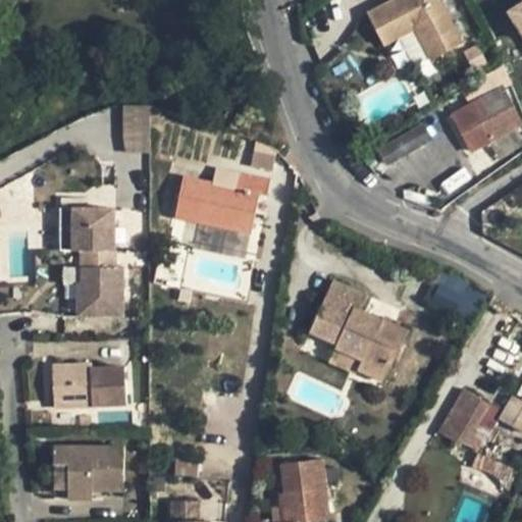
[(465,44),(442,0),(396,0),(368,14),(383,45),(415,28),(431,60),(465,44)]
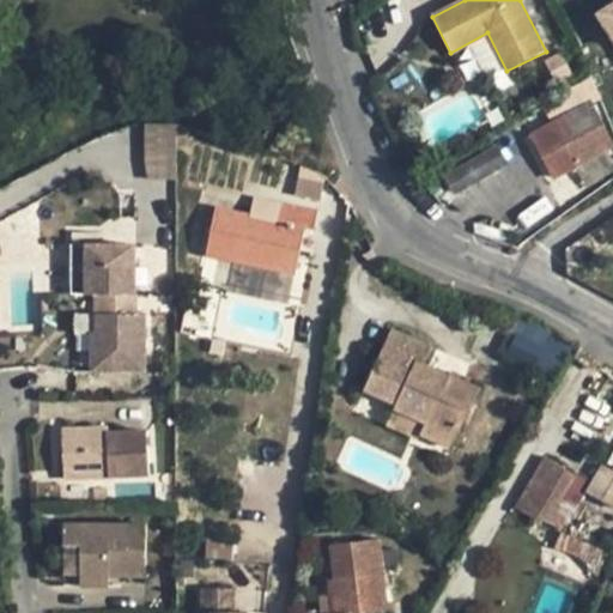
[(612,12),(599,22),(612,46),(612,12)]
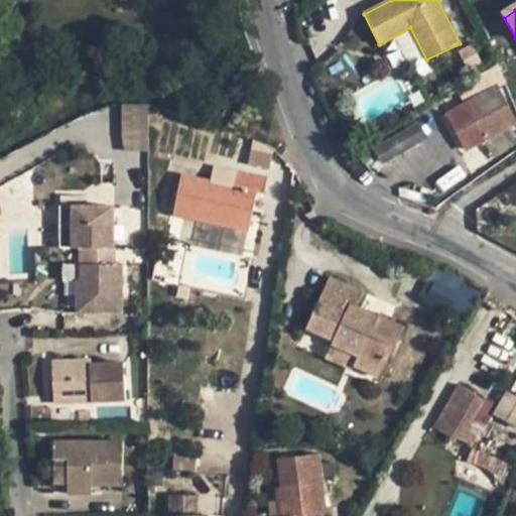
[(65,56),(67,63),(86,59),(84,51),(65,56)]
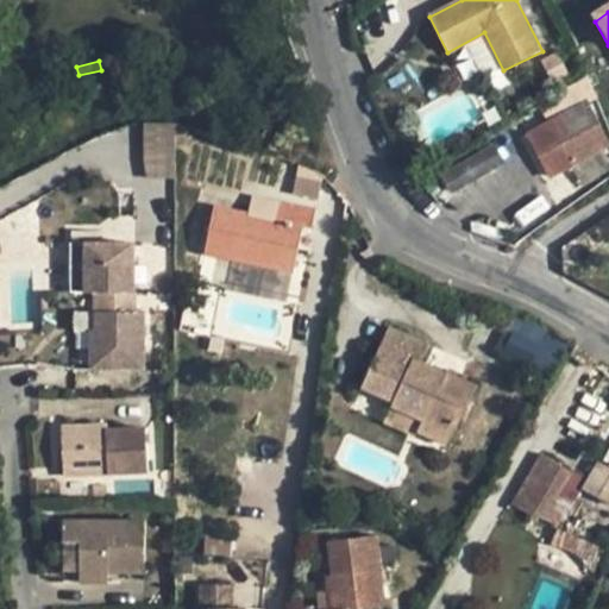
[(557,117),(527,133),(551,177),(571,167),(601,150),(602,149),(592,131),(600,127),(588,105),(596,98),(588,75),(547,101),(557,117)]
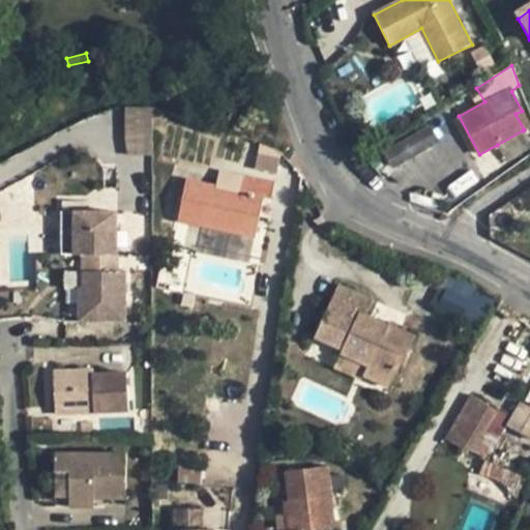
[(92,77),(94,85),(108,80),(106,72),(92,77)]
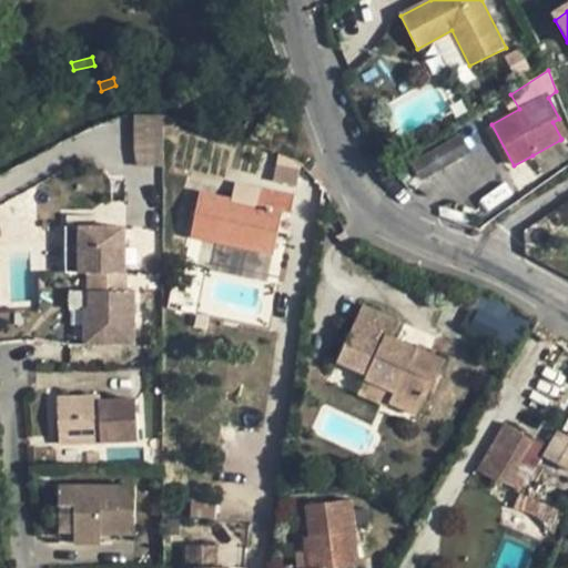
[(133,113),(134,164),(163,163),(162,113),(133,113)]
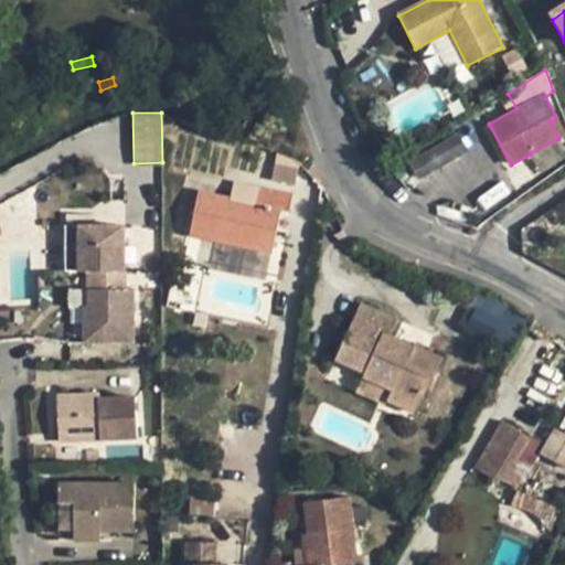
[(27,116),(10,118),(12,131),(28,128),(27,116)]
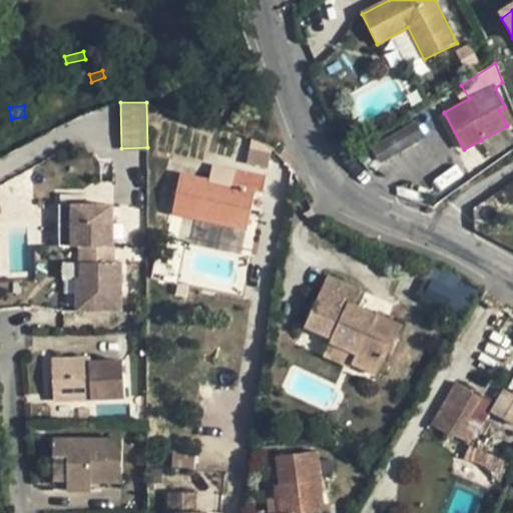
[(512,122),(505,107),(499,110),(507,125),(512,122)]
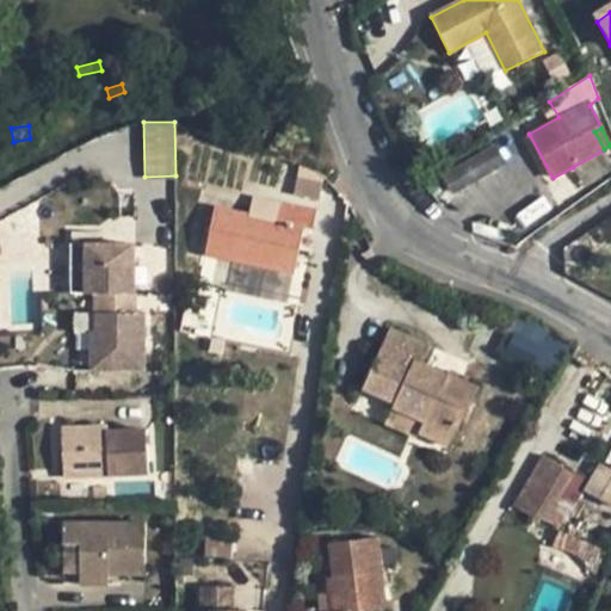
[(449,191),(505,166),(497,147),(440,171),(449,191)]
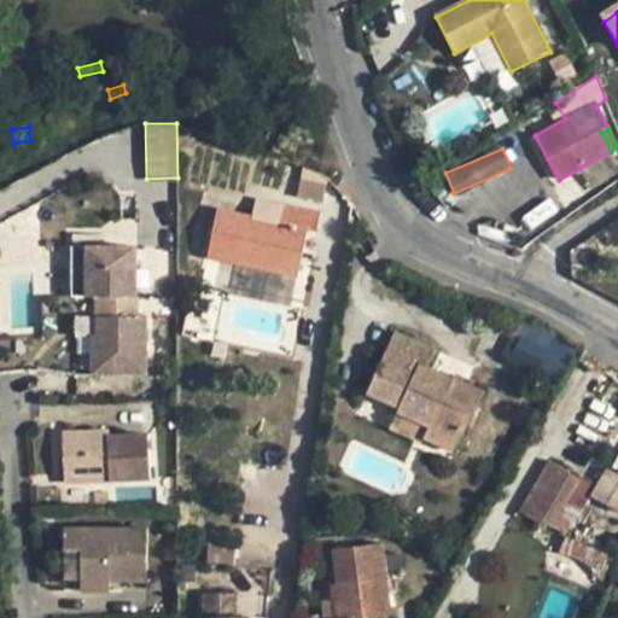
[(617,163),(610,152),(579,169),(593,188),(617,170),(617,163)]
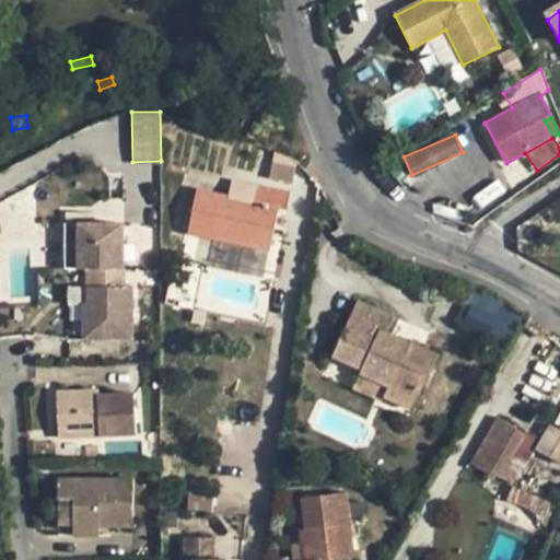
[(296,165),(280,159),(272,176),(290,184),(296,165)]
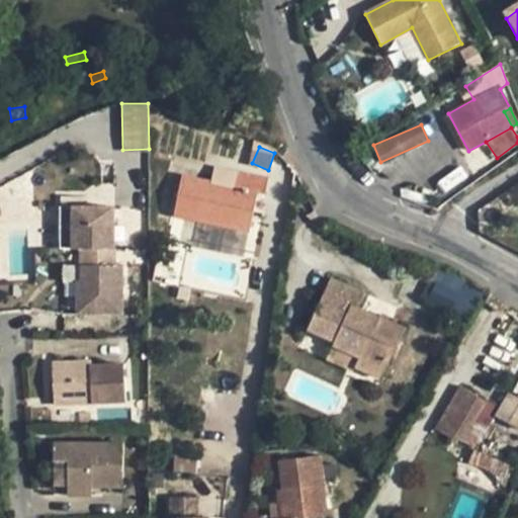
[(233,187),(182,175),(174,216),(213,224),(250,232),(258,192),(265,195),(269,179),(236,171),(233,187)]
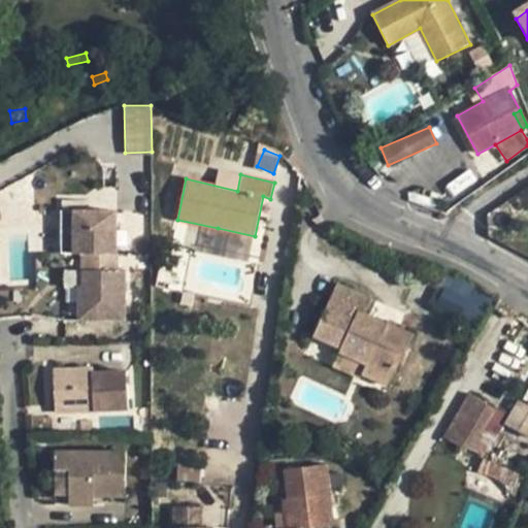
[(73,254),(73,209),(61,209),(61,254),(73,254)]
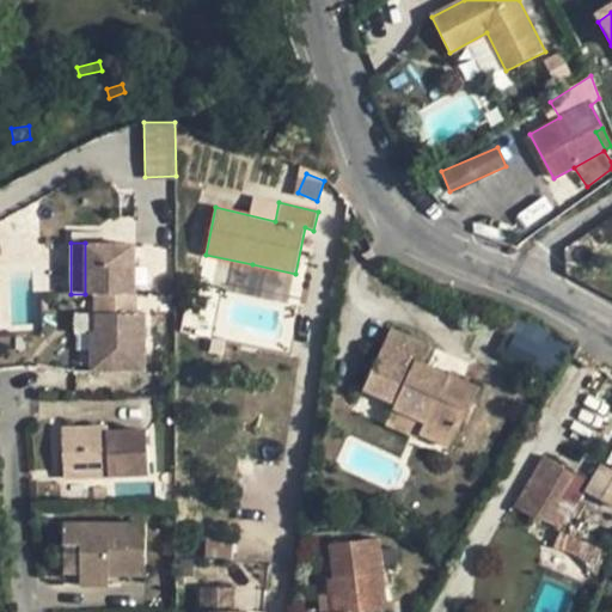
[(135,243),(85,243),(85,294),(135,294),(135,267),(135,243)]
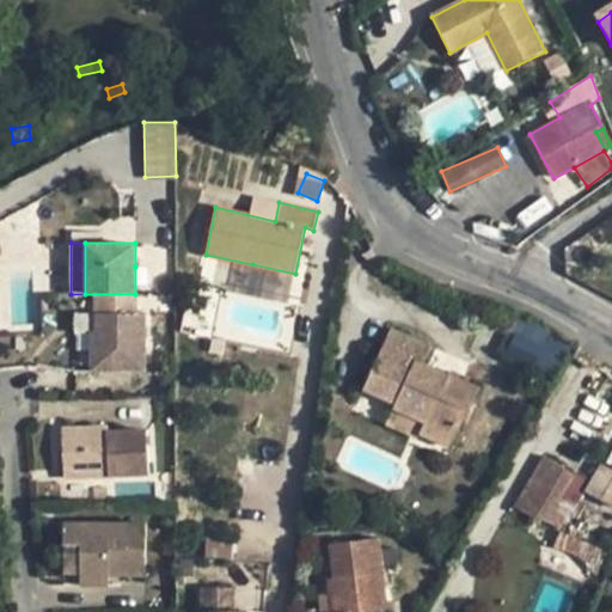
[(295,274),(252,264),(251,275),(294,283),(295,274)]
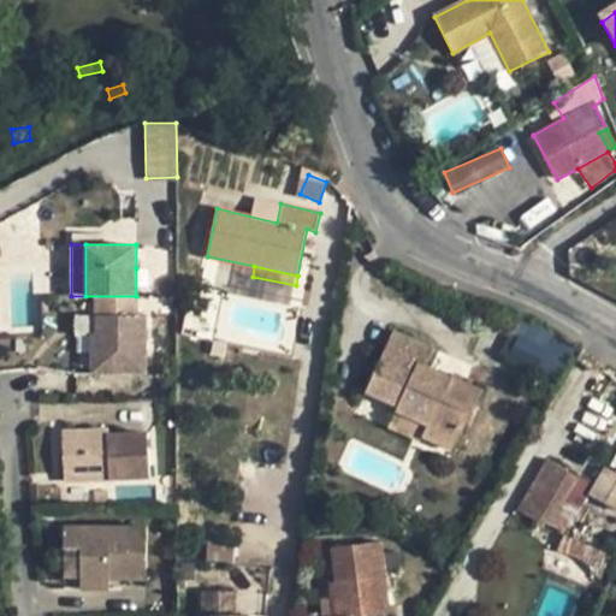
[(146,268),(136,268),(136,296),(146,296),(146,268)]
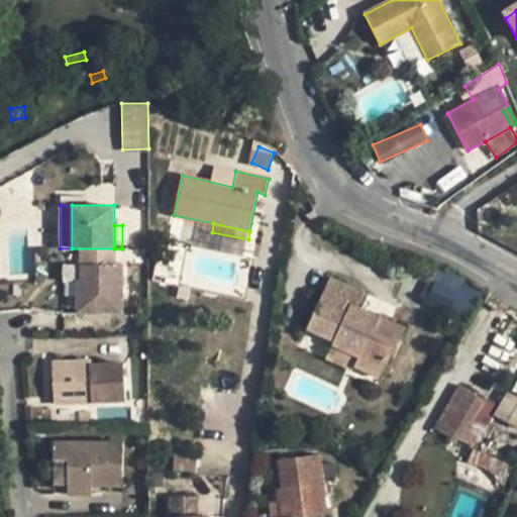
[(65,265),(65,315),(77,315),(77,281),(80,281),(80,265),(65,265)]
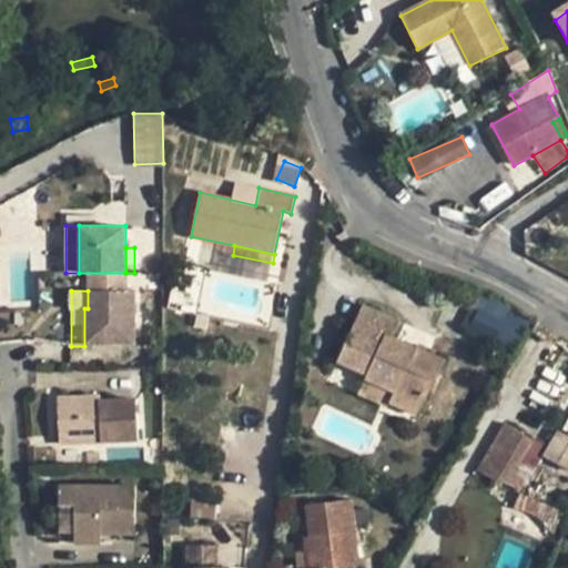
[(135,292),(88,291),(88,308),(84,308),(84,346),(134,345),(135,292)]
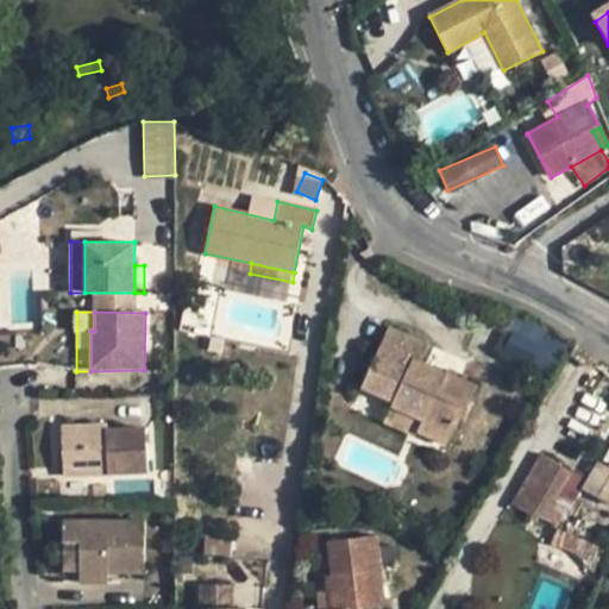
[(429,344),(389,327),(362,388),(394,401),(390,407),(421,420),(416,431),(449,446),(469,401),(471,402),(478,387),(421,362),(429,344)]
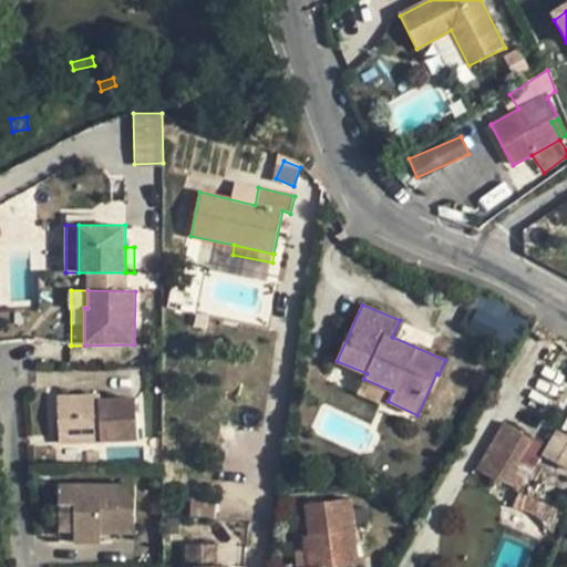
[(481,311),(472,329),(501,343),(511,326),(481,311)]
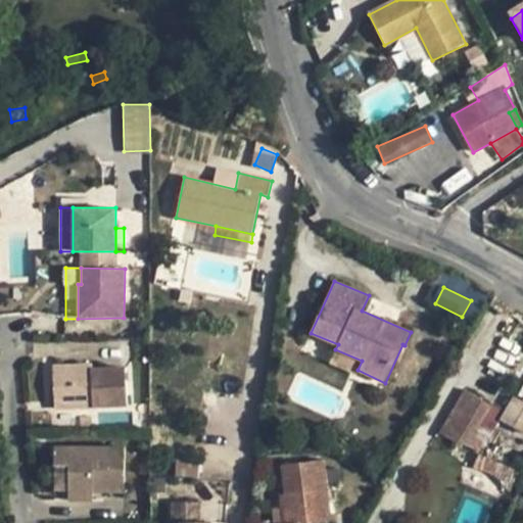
[(362,361),(335,349),(330,364),(355,374),(358,370),(362,361)]
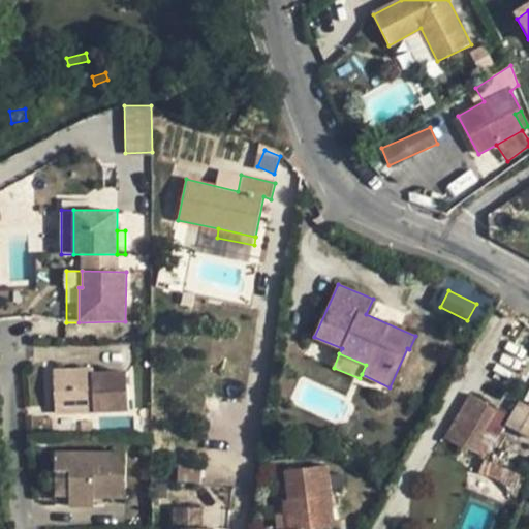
[(94,369),(53,371),(55,409),(93,406),(94,411),(129,409),(127,372),(94,374),(94,369)]
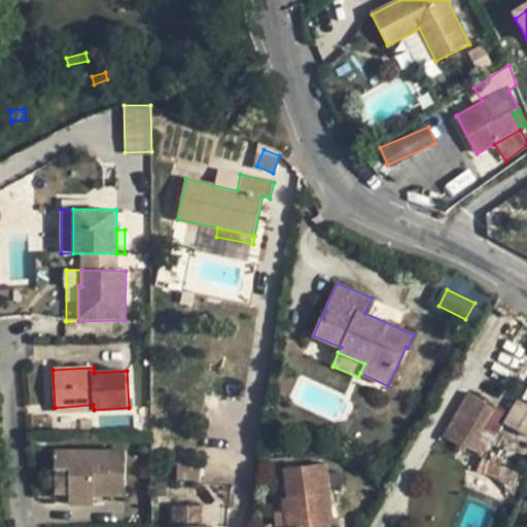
[(469,393),(443,437),(464,451),(493,408),(469,393)]
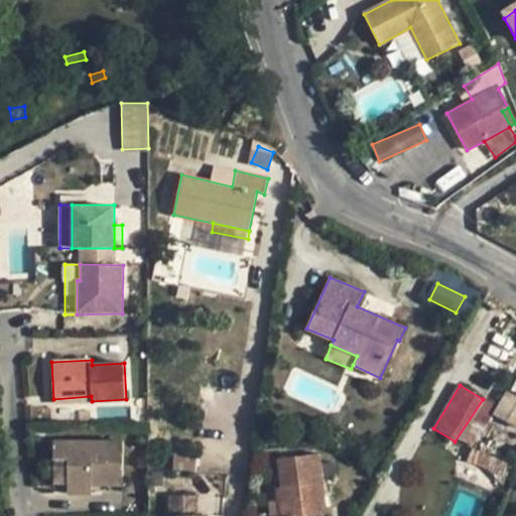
[(124,441),(54,440),(53,494),(93,494),(93,485),(123,485),(124,441)]
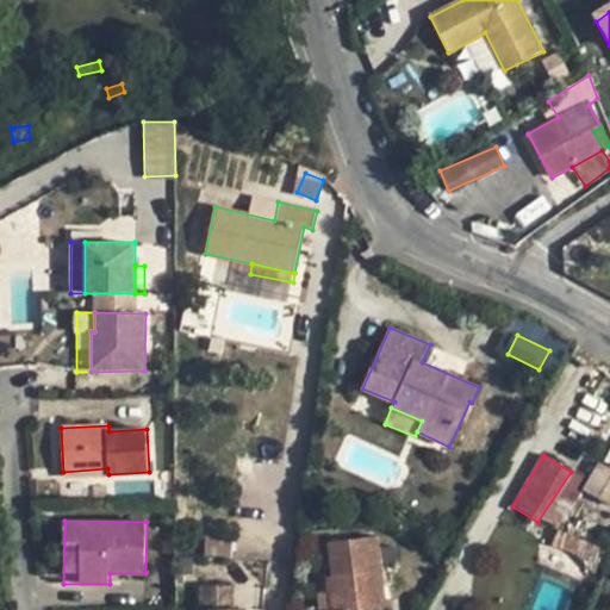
[(559,529),(551,546),(552,547),(553,548),(556,549),(559,549),(571,552),(573,554),(576,555),(592,573),(593,574),(605,549),(559,529)]
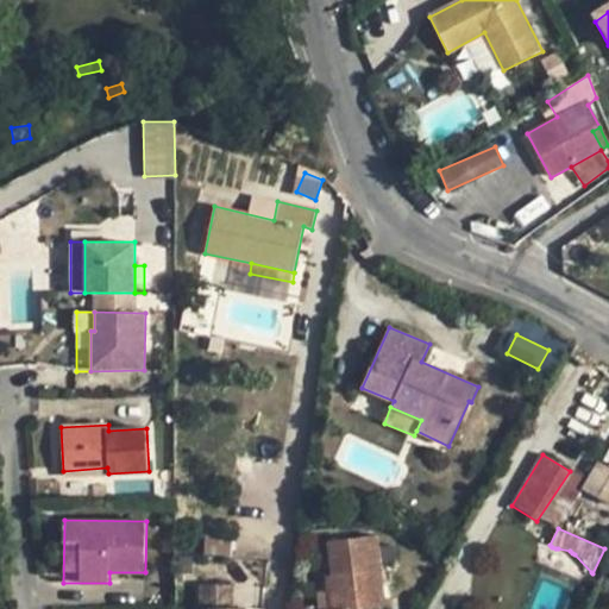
[(376,535),(328,541),(332,575),(326,576),(328,595),(330,608),(375,608),(384,608),(376,535)]
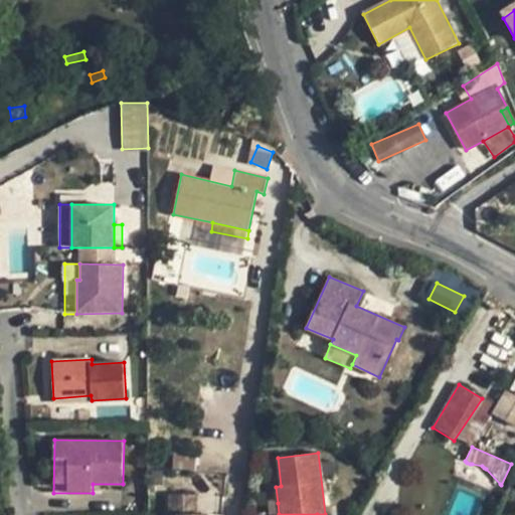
[(207,514),(196,514),(197,494),(169,494),(169,514),(179,514),(178,514),(207,514)]
